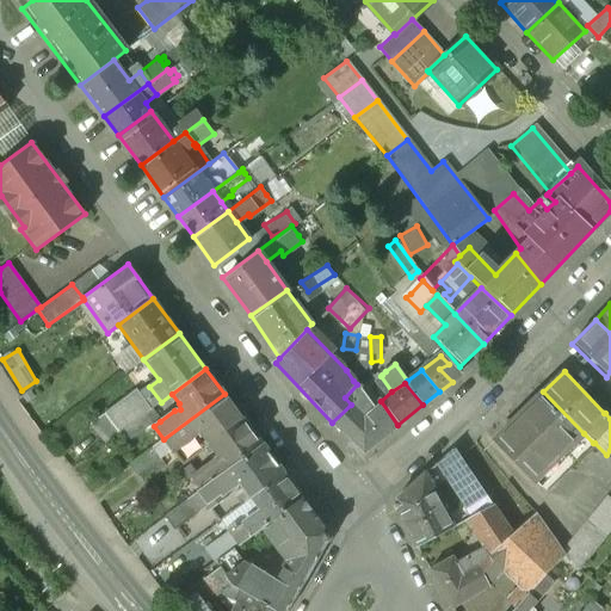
[(374,406),(357,384),(345,397),(351,405),(332,423),(362,454),(397,425),(381,401),(374,406)]
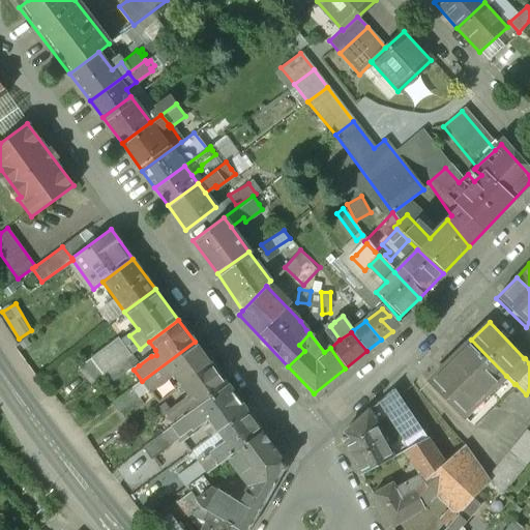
[(118,340),(90,359),(102,376),(107,373),(122,361),(130,356),(118,340)]
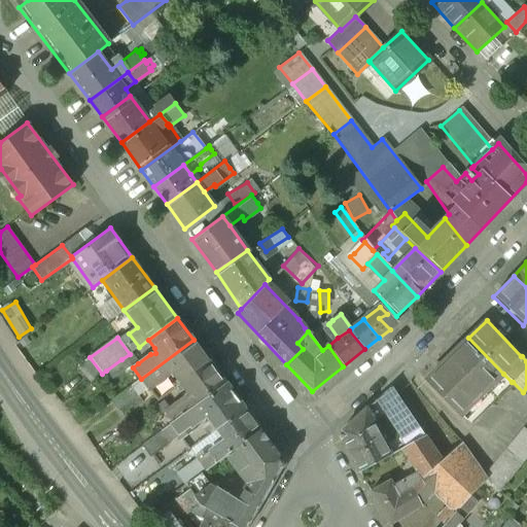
[(468,338),(425,381),(460,416),(503,374),(468,338)]
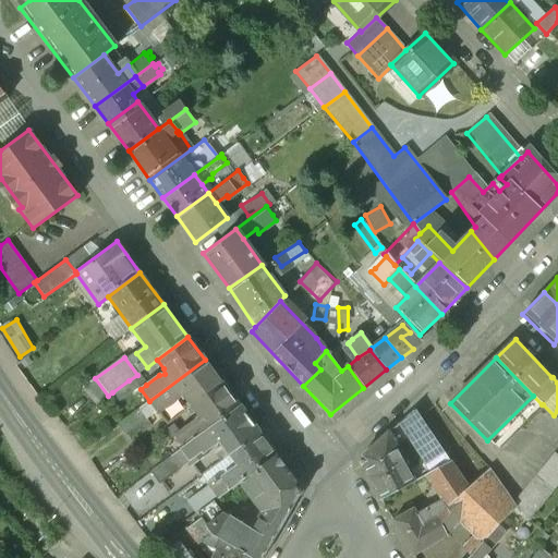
[(205,360),(149,401),(157,412),(178,397),(179,395),(185,397),(192,405),(222,384),(205,360)]
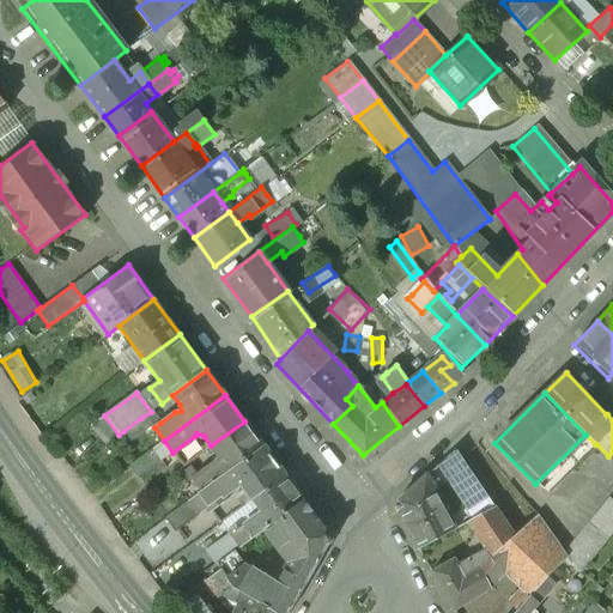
[(151,412),(141,418),(150,428),(155,428),(161,423),(152,411),(151,412)]
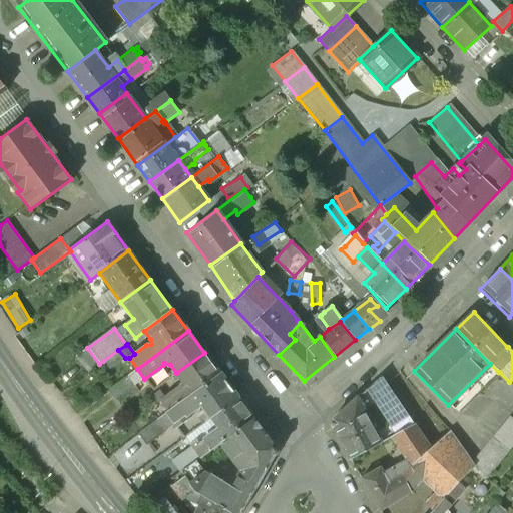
[(87,348),(76,357),(88,373),(99,364),(87,348)]
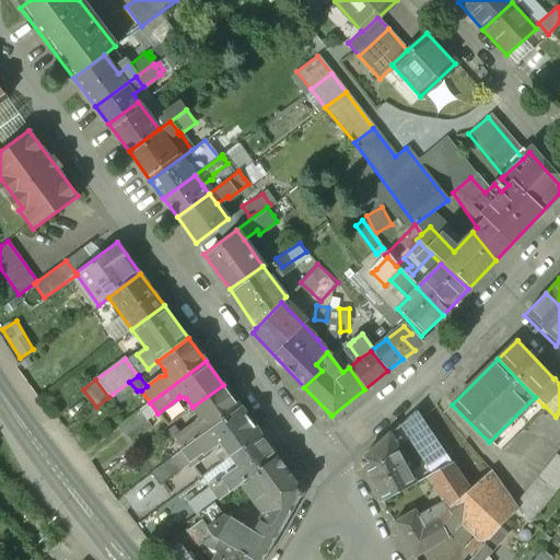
[(129,382),(113,394),(119,404),(137,391),(129,382)]
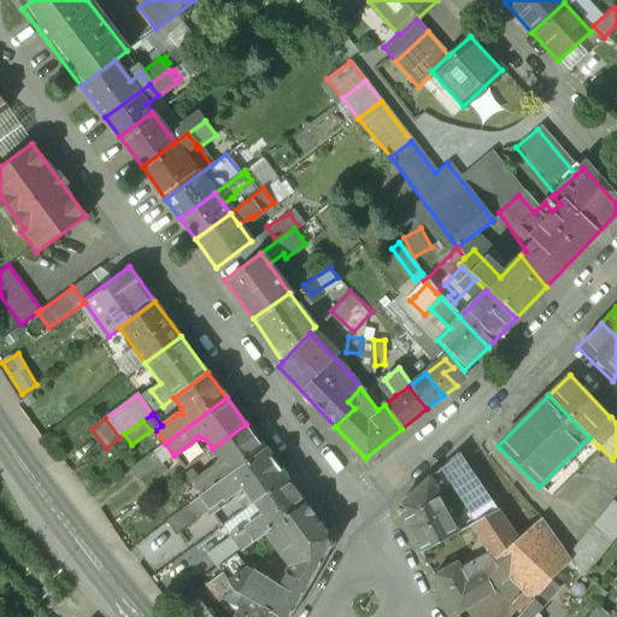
[(246,424),(212,448),(219,458),(221,464),(213,465),(198,477),(209,491),(216,486),(264,450),(246,424)]
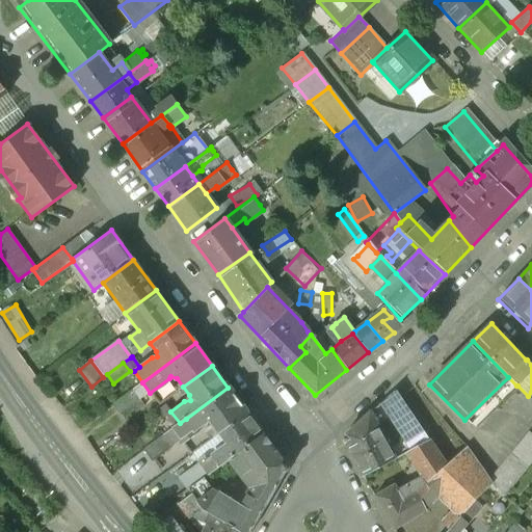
[(228,388),(186,419),(194,430),(206,422),(212,423),(216,428),(210,433),(213,437),(220,432),(246,413),(228,388)]
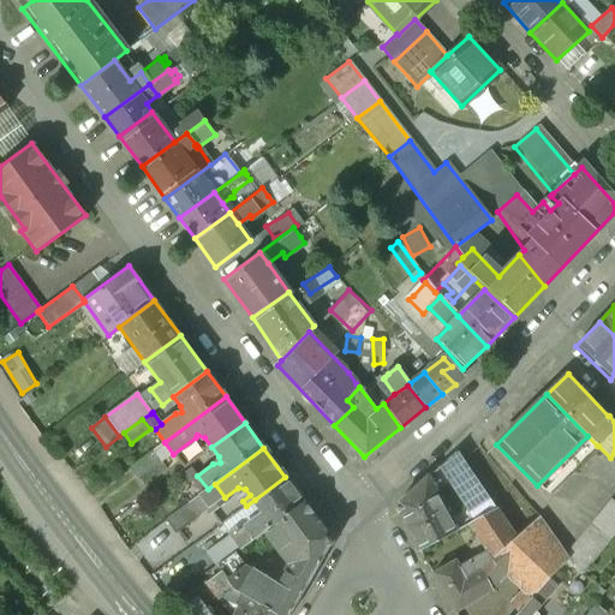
[(153,451),(130,467),(138,479),(161,463),(153,451)]
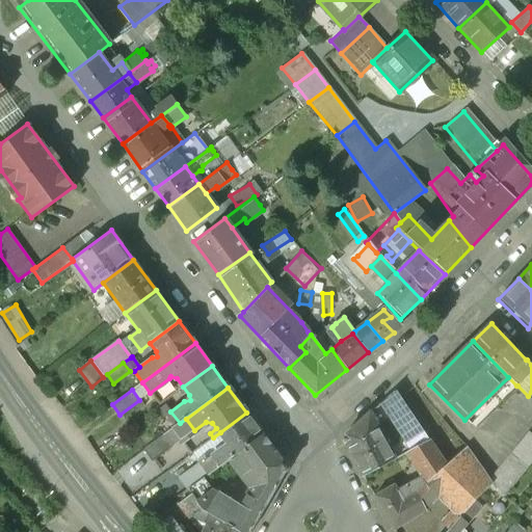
[(429,442),(395,391),(380,404),(405,441),(400,445),(406,454),(429,442)]
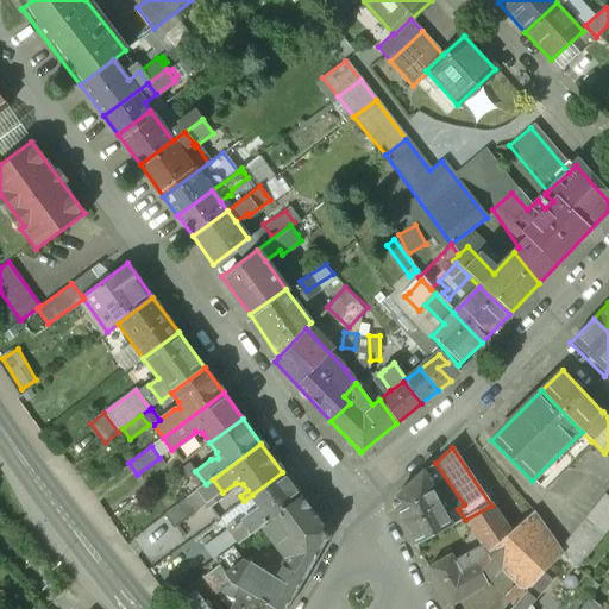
[(189,463),(177,471),(184,481),(192,476),(200,489),(206,484),(195,471),(189,463)]
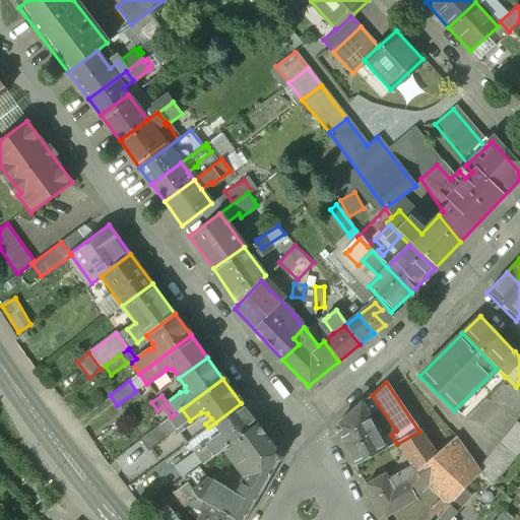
[(241,403),(215,423),(221,432),(220,438),(209,446),(215,455),(224,449),(257,426),(241,403)]
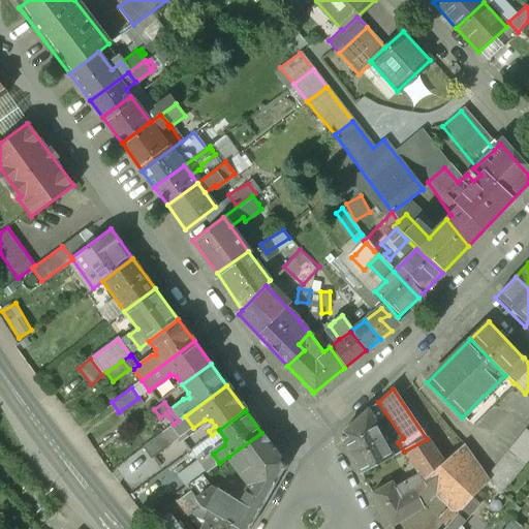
[(394,457),(367,411),(342,434),(341,441),(361,474),(394,457)]
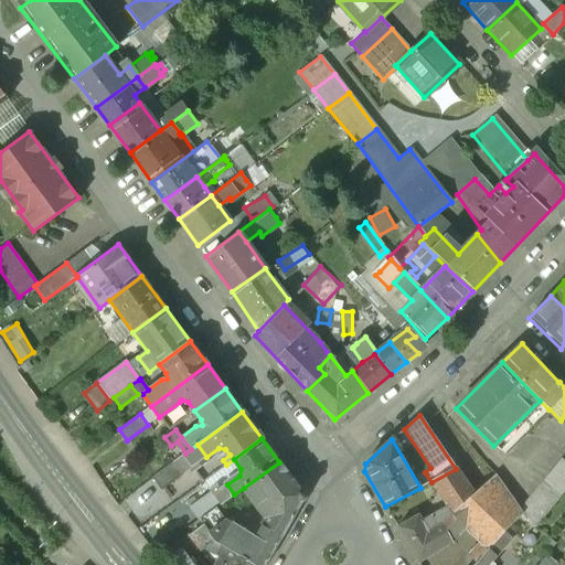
[(185,454),(183,456),(191,467),(195,472),(210,461),(206,457),(198,445),(191,449),(185,454)]
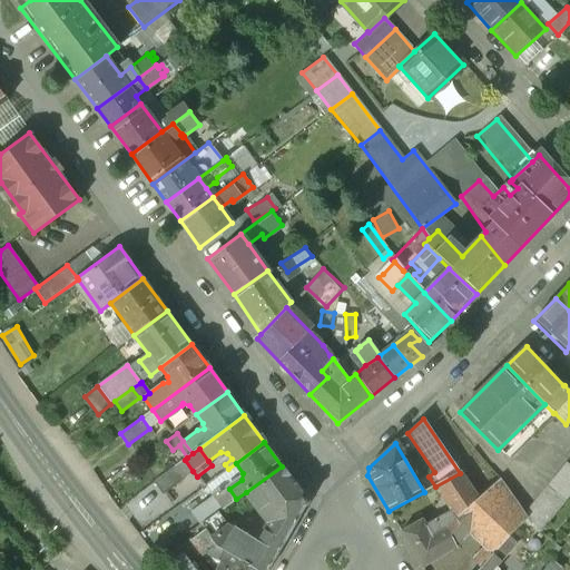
[(185,460),(175,467),(184,479),(193,471),(185,460)]
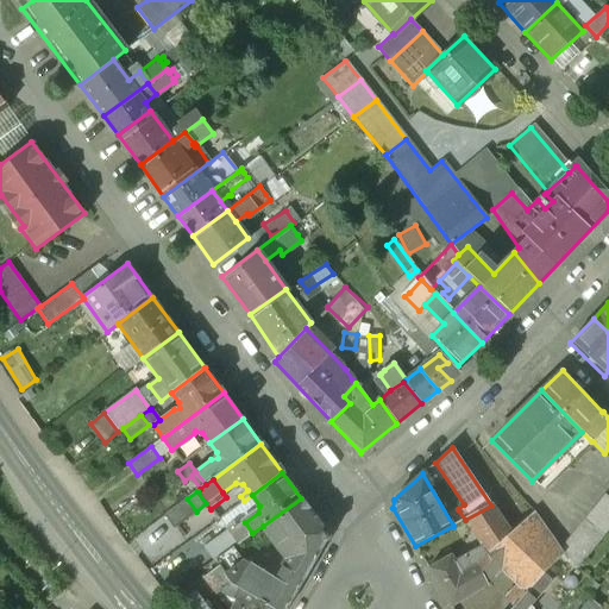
[(578,573),(608,533),(608,498),(606,496),(563,552),(563,553),(578,573)]
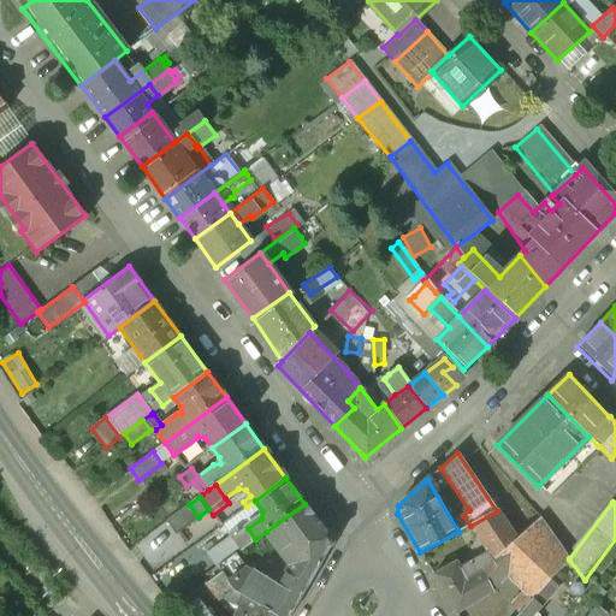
[(288,574),(307,585),(329,546),(330,537),(329,537),(304,503),(304,504),(266,532),(282,554),(277,557),(282,563),(286,560),(291,567),(288,574)]
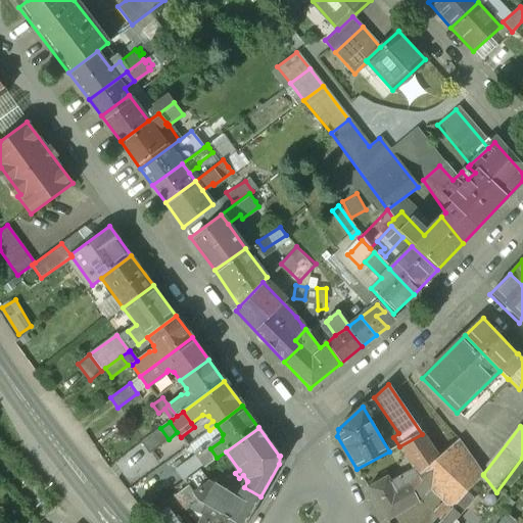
[(160,428),(142,441),(157,462),(176,448),(169,439),(160,428)]
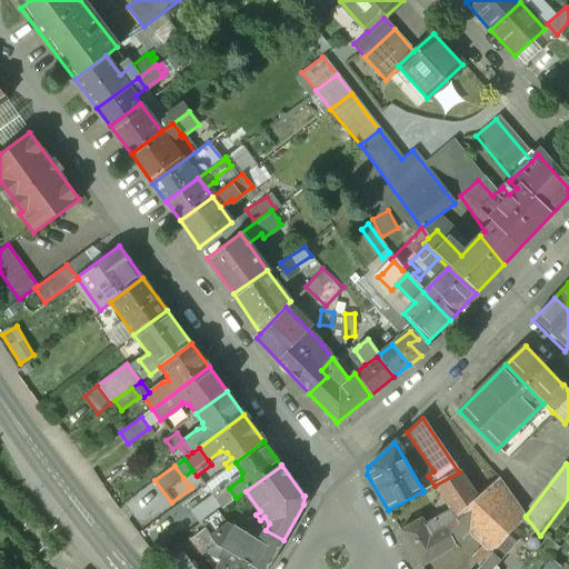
[(498,480),(478,498),(459,472),(435,486),(433,486),(457,520),(461,518),(469,533),(470,533),(483,548),(490,555),(508,536),(526,517),(526,516),(512,497),(498,480)]
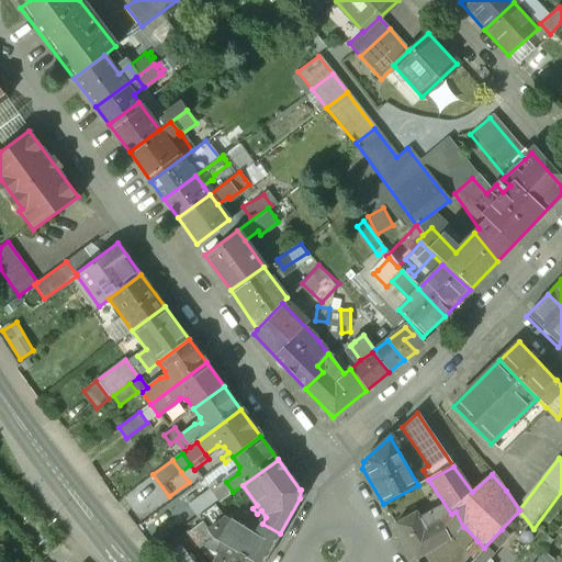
[(223,478),(210,486),(213,490),(221,501),(233,492),(226,482),(223,478)]
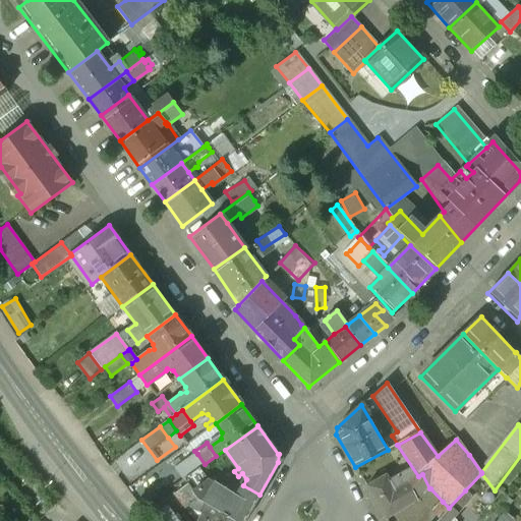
[(197,454),(176,469),(183,479),(196,470),(205,464),(197,454)]
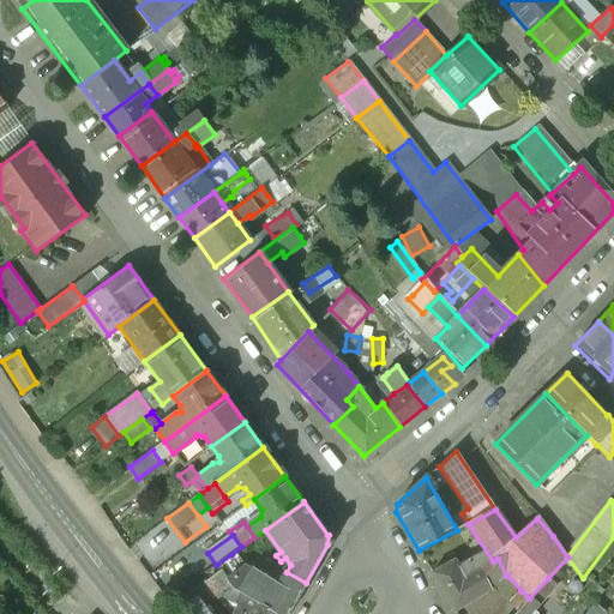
[(276,589),(277,588),(242,567),(232,554),(216,565),(221,572),(233,589),(252,600),(276,613),(287,613),(295,600),(276,589)]
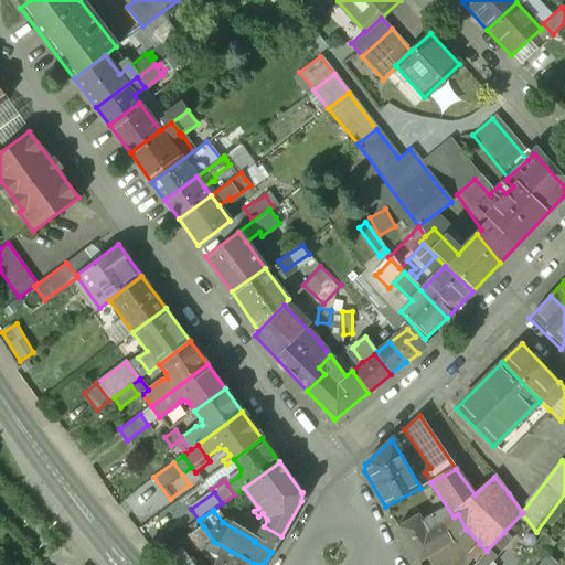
[(430,516),(420,522),(417,515),(396,526),(418,563),(454,542),(466,530),(458,514),(454,516),(436,525),(430,516)]
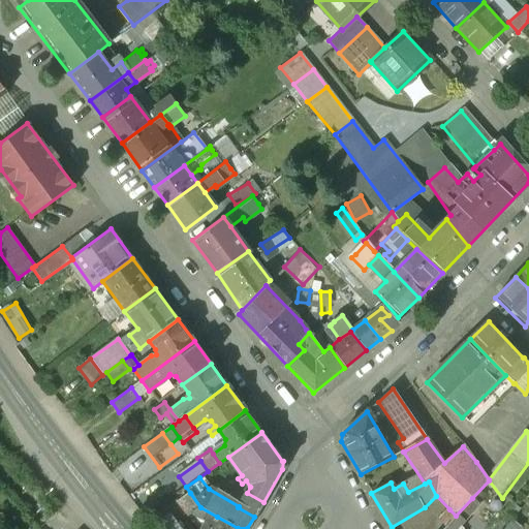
[(190,493),(177,503),(188,518),(200,507),(190,493)]
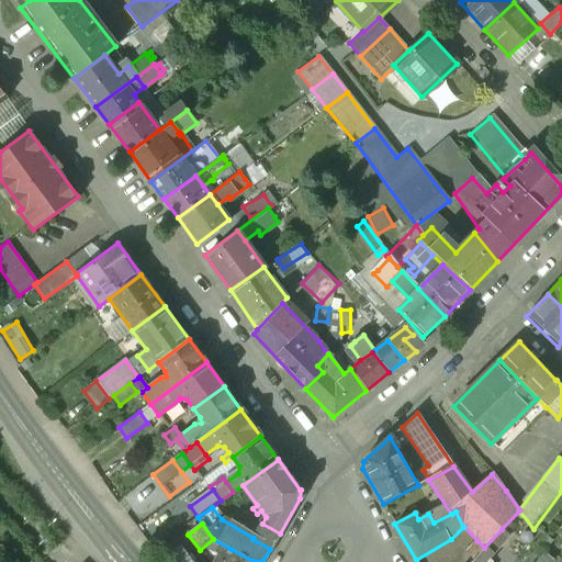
[(280,534),(262,524),(254,538),(253,539),(270,549),(271,548),(280,534)]
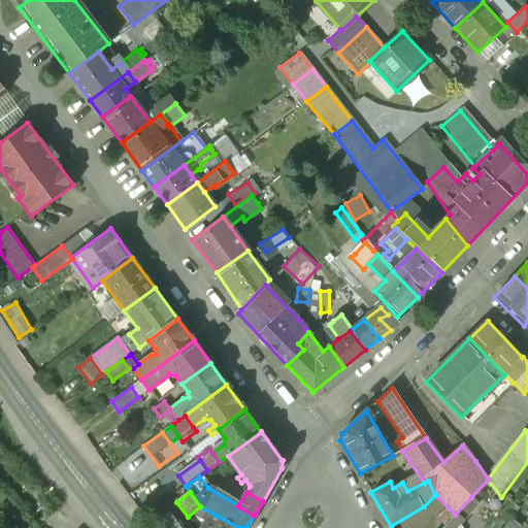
[(455,515),(452,519),(458,525),(479,503),(471,497),(455,515)]
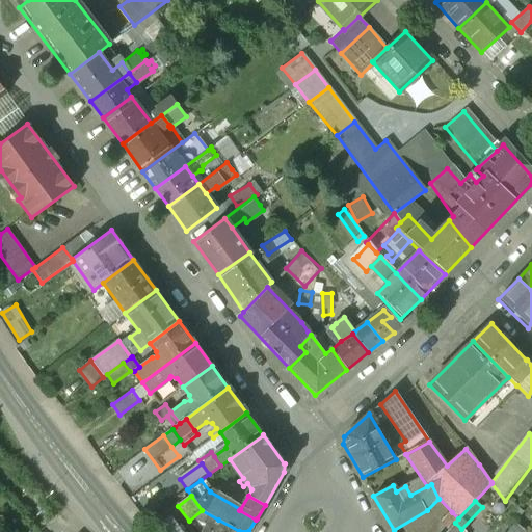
[(452,512),(441,522),(442,523),(439,527),(442,530),(444,527),(448,531),(455,523),(458,519),(452,512)]
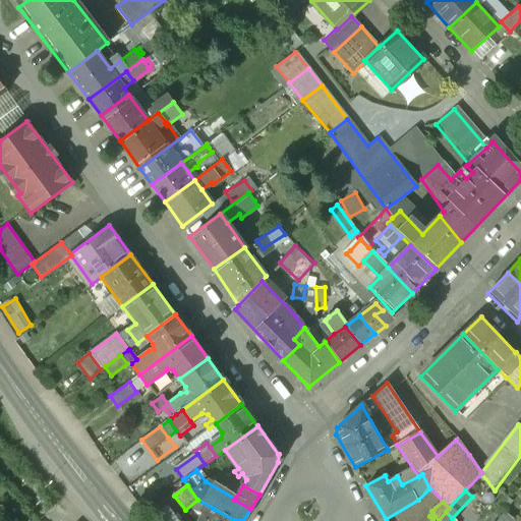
[(178,520),(167,508),(156,517),(159,520),(178,520)]
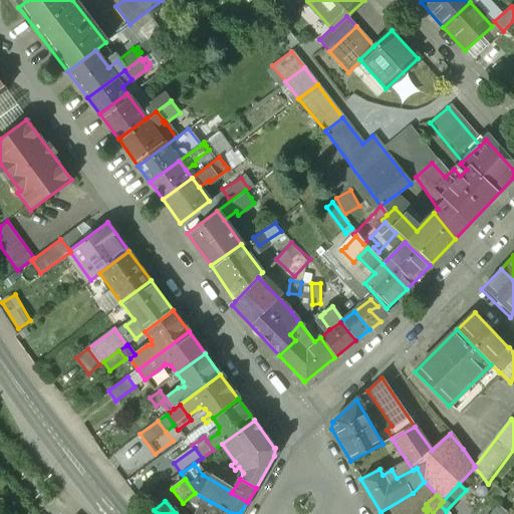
[(231,513),(211,502),(198,513),(231,513)]
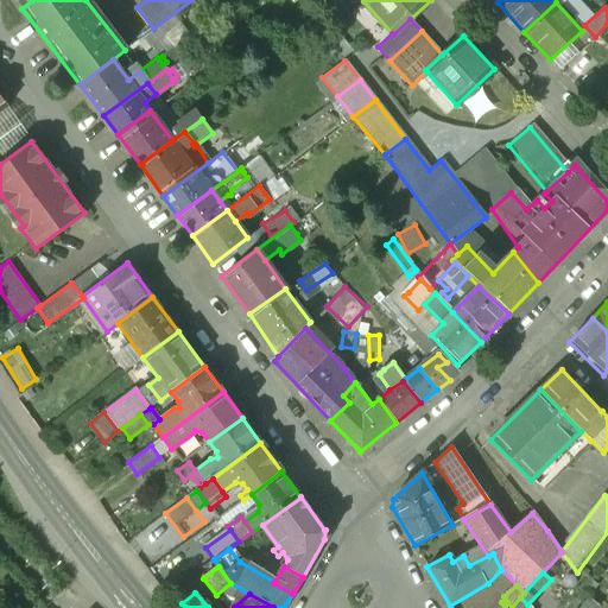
[(586,595),(575,607),(599,607),(586,595)]
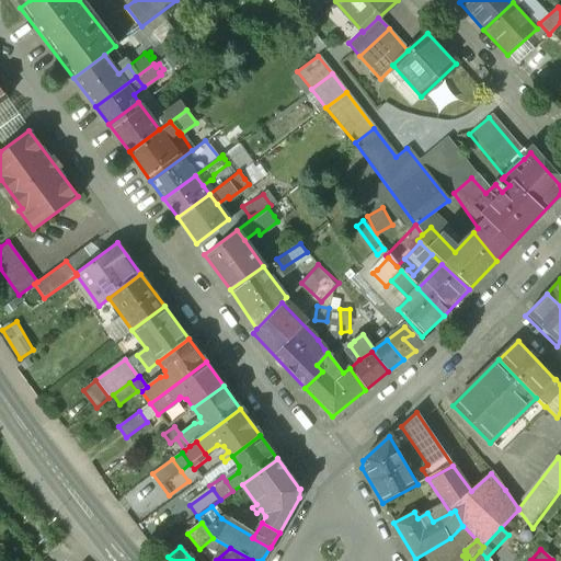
[(480,551),(472,560),(483,560),(487,558),(480,551)]
